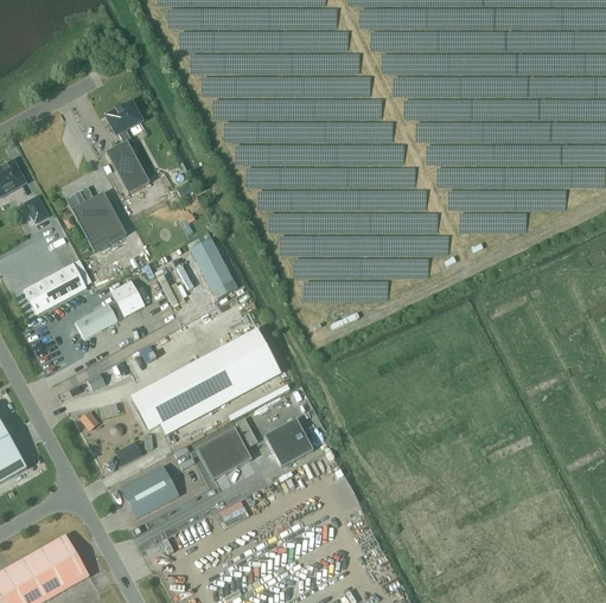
[(128,141),(133,139),(126,127),(141,120),(132,102),(108,115),(117,132),(119,132),(125,141),(107,152),(129,193),(151,181),(145,171),(128,141)]
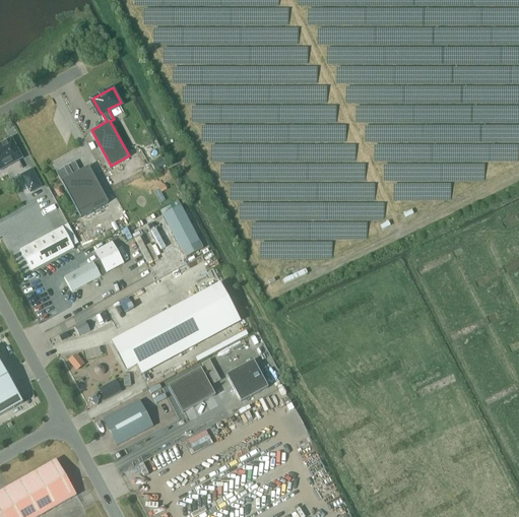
[(0,166),(20,155),(11,137),(0,143),(0,166)]
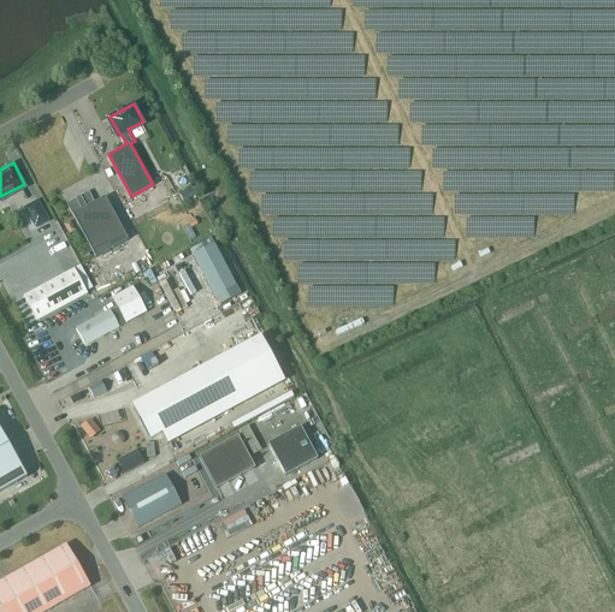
[(199,191),(195,184),(182,191),(185,198),(199,191)]
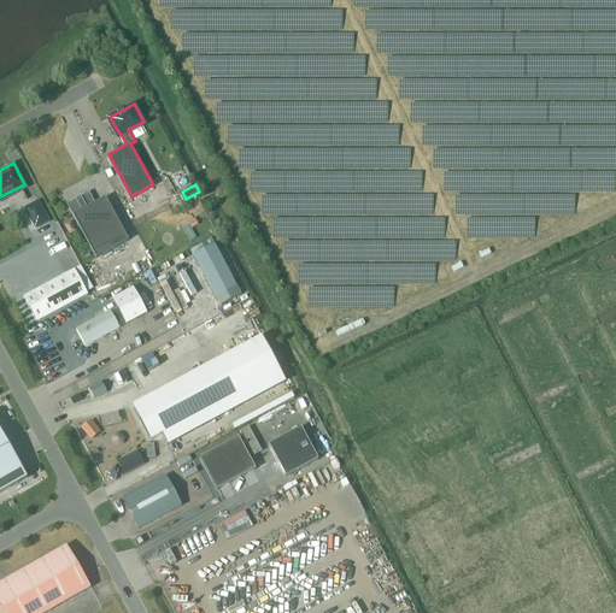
[(72,210),(98,254),(129,237),(106,195),(95,200),(89,189),(68,201),(70,205),(72,210)]
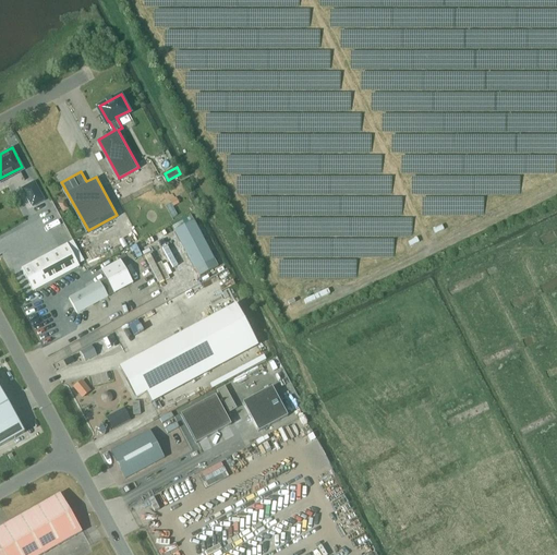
[(33,178),(21,184),(33,205),(44,198),(33,178)]
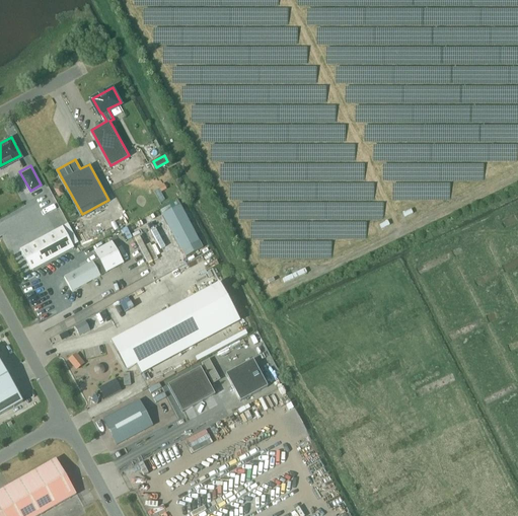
[(180,204),(162,213),(181,249),(182,248),(186,255),(203,246),(200,239),(180,204)]
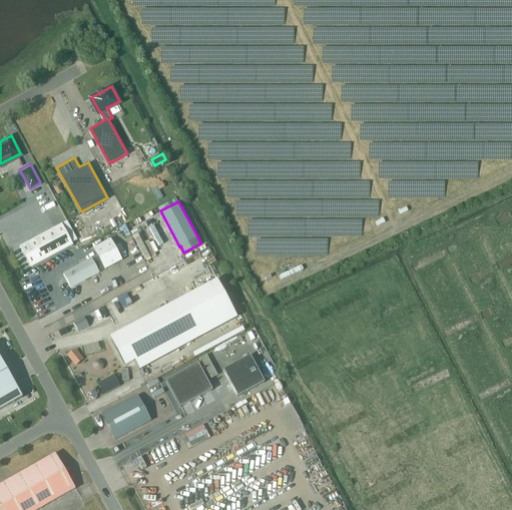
[(32,266),(74,242),(62,221),(20,244),(32,266)]
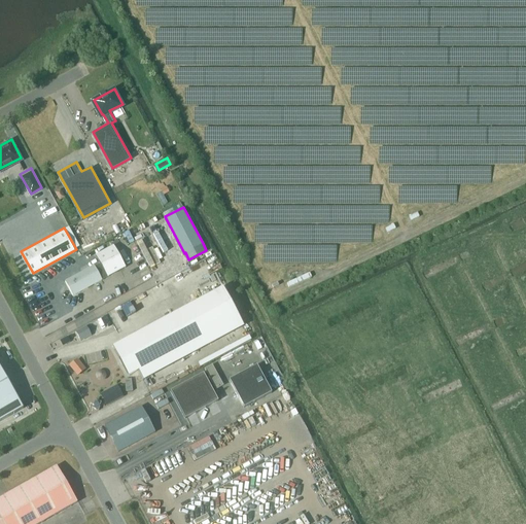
[(66,279),(74,293),(127,265),(114,243),(97,253),(101,260),(96,264),(95,263),(66,279)]
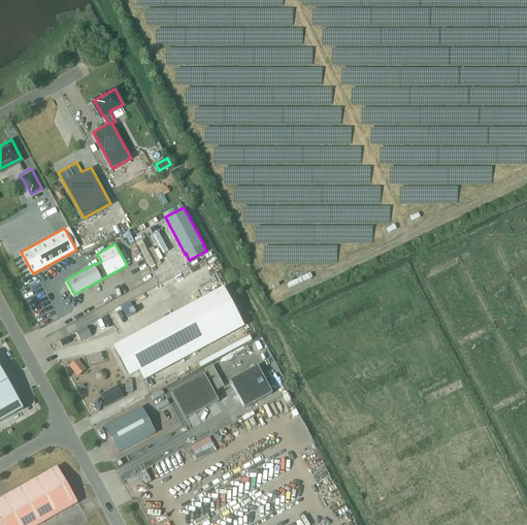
[(311,269),(289,281),(291,287),(314,275),(311,269)]
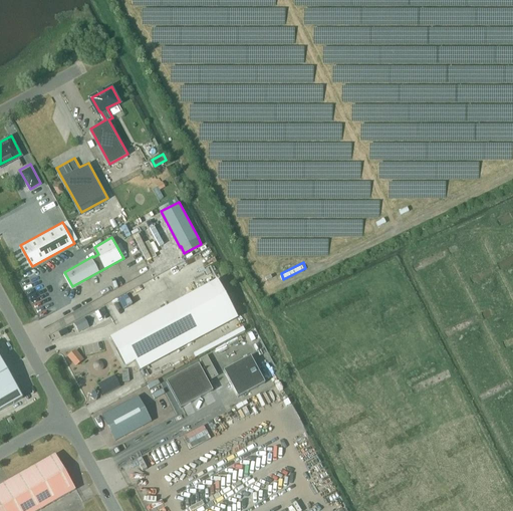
[(120,332),(112,336),(126,361),(134,357),(141,368),(136,358),(234,306),(218,277),(119,330),(120,332)]
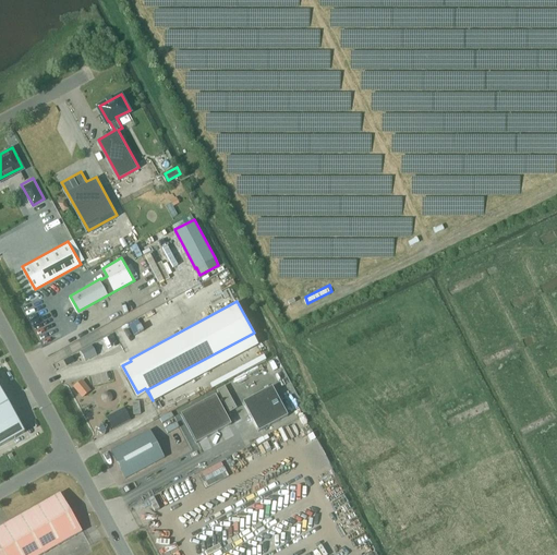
[(97,338),(104,351),(123,342),(117,328),(97,338)]
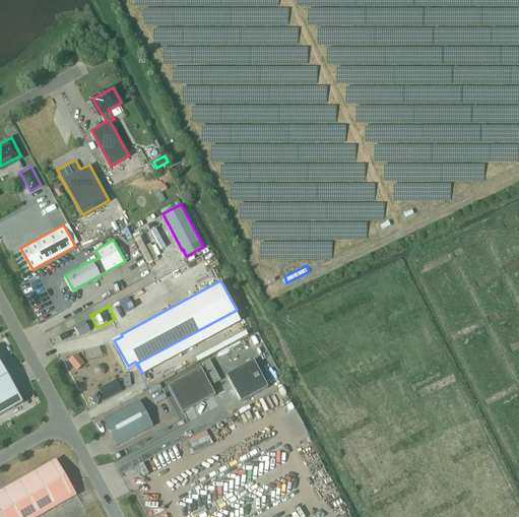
[(87,317),(77,323),(82,333),(93,327),(87,317)]
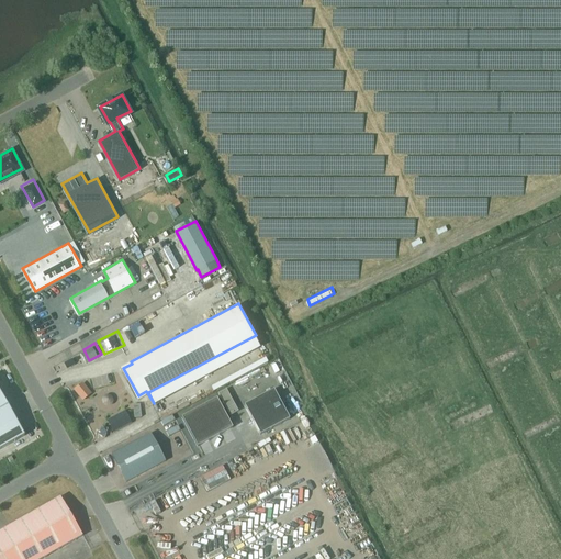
[(250,379),(255,388),(275,377),(270,368),(250,379)]
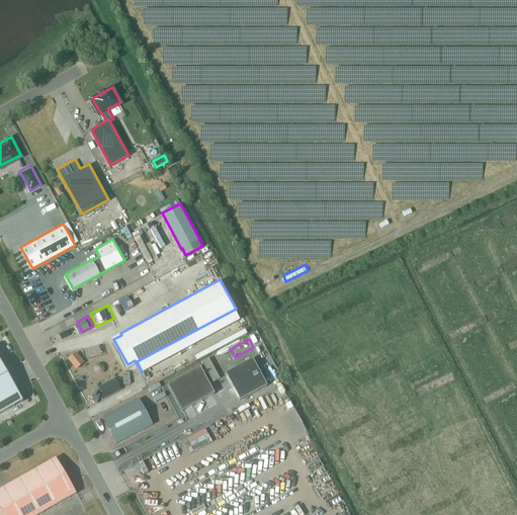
[(79,348),(70,355),(78,366),(87,360),(79,348)]
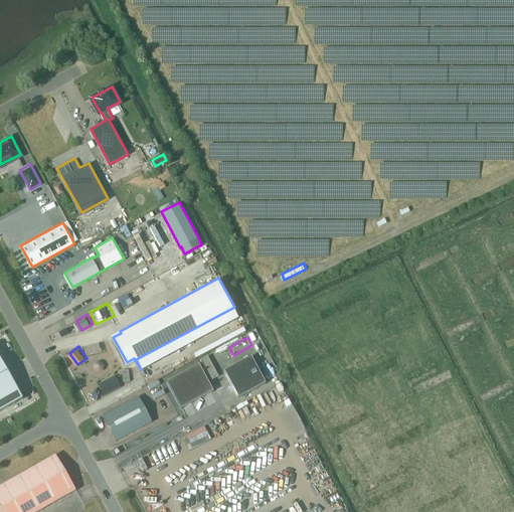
[(0,352),(0,409),(23,396),(0,356),(0,353),(0,352)]
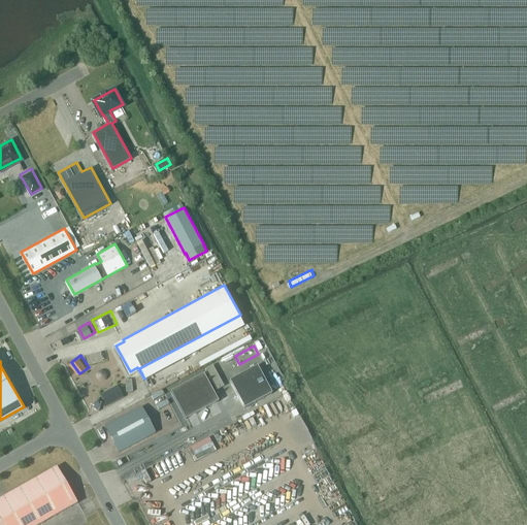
[(205,367),(217,388),(224,384),(212,363),(205,367)]
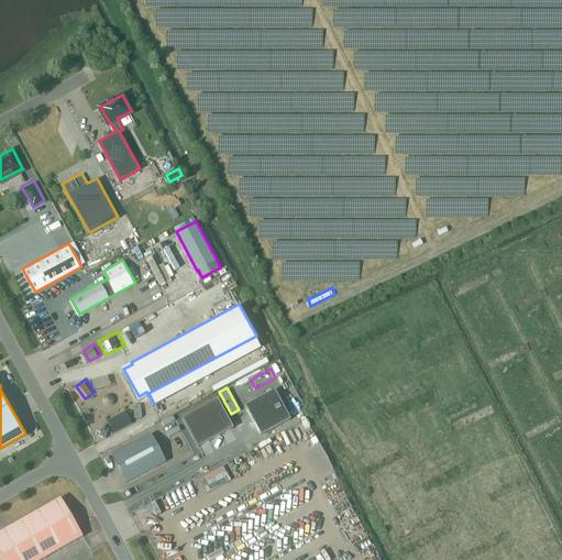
[(262,434),(290,417),(275,388),(245,404),(262,434)]
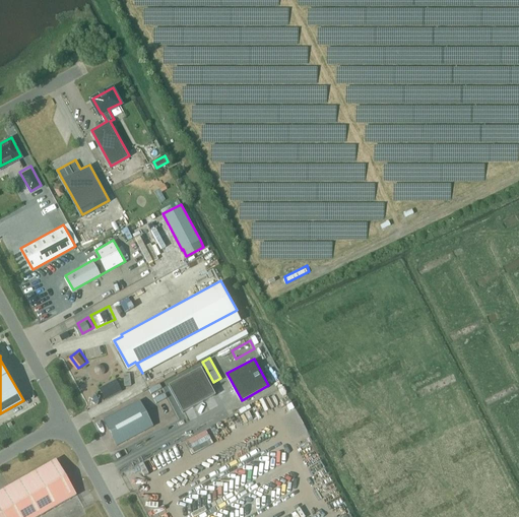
[(169,383),(184,410),(216,393),(201,366),(169,383)]
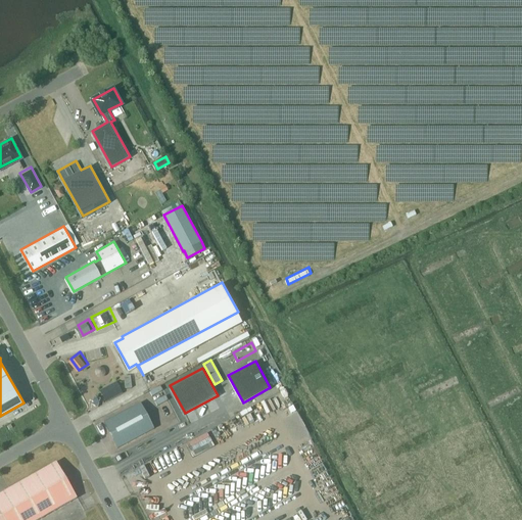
[(132,385),(135,375),(128,373),(125,383),(132,385)]
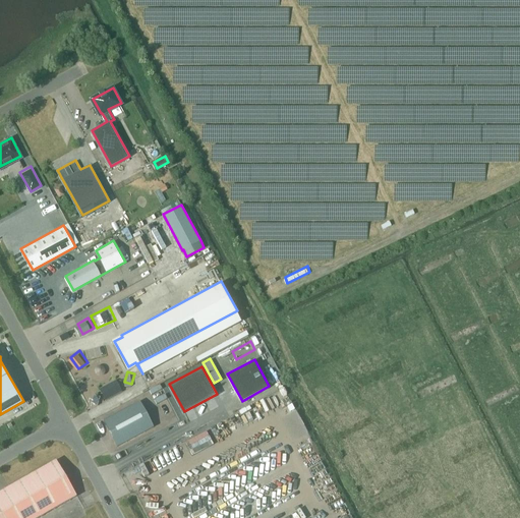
[(107,397),(124,389),(119,377),(102,385),(107,397)]
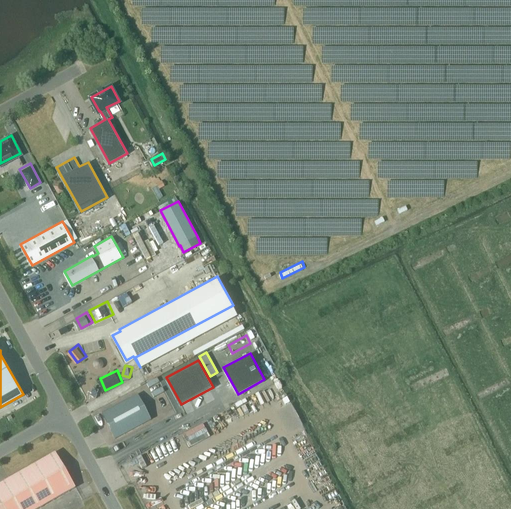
[(165,389),(160,378),(155,381),(154,378),(151,380),(157,393),(165,389)]
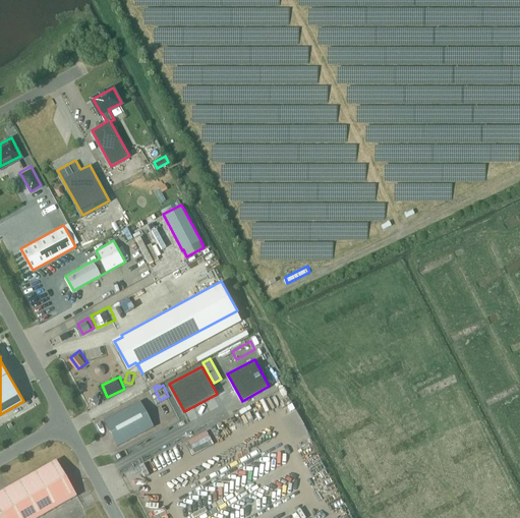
[(118,444),(154,424),(140,399),(105,418),(118,444)]
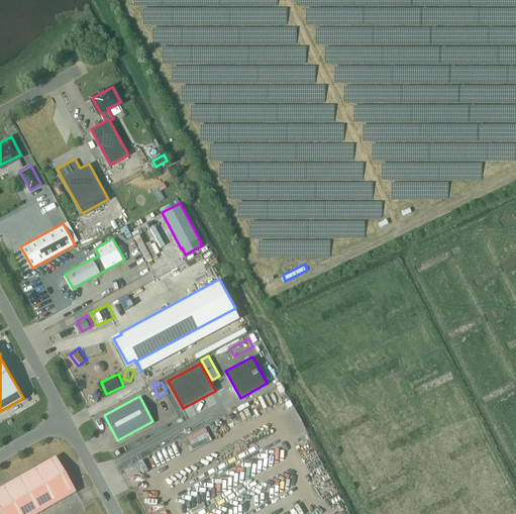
[(0,513),(34,513),(77,490),(57,454),(0,487),(0,513)]
